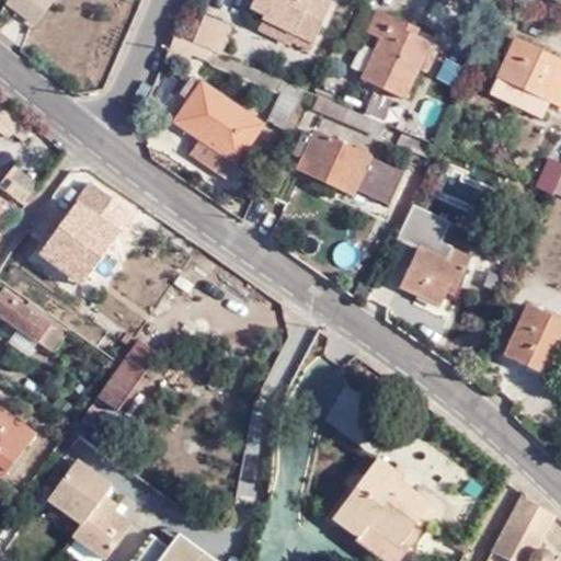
[(7,0),(3,9),(30,25),(45,0),(7,0)]
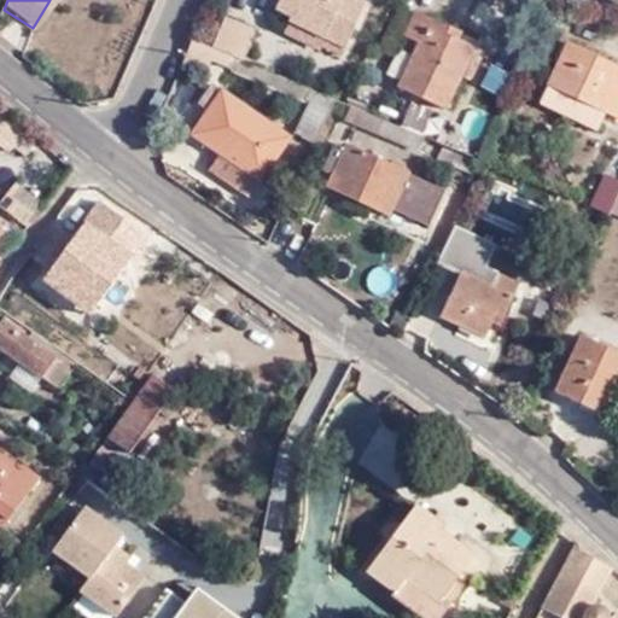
[(290,22),(345,47),(367,3),(361,0),(281,0),(281,1),(296,9),(290,22)]
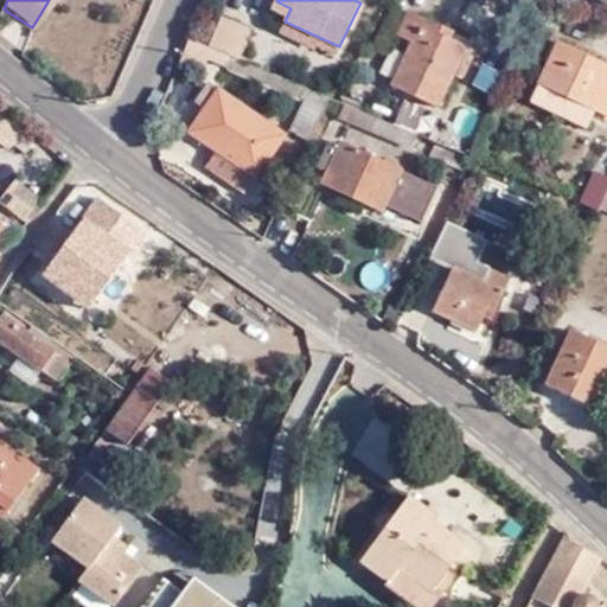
[(440,106),(467,48),(452,39),(454,31),(410,10),(400,33),(413,40),(393,84),(440,106)]
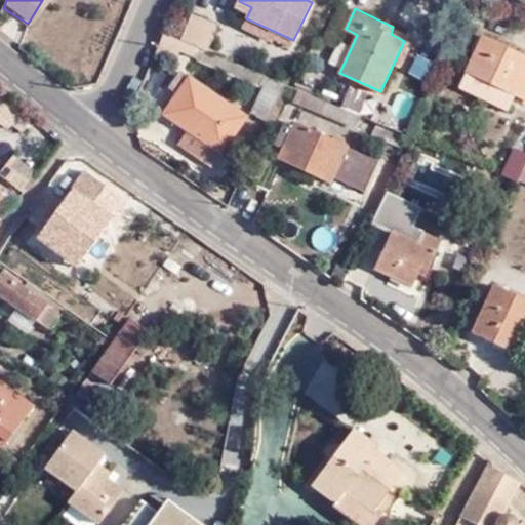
[(189,44),(195,48),(208,52),(218,27),(192,16),(182,41),(183,42),(189,44)]
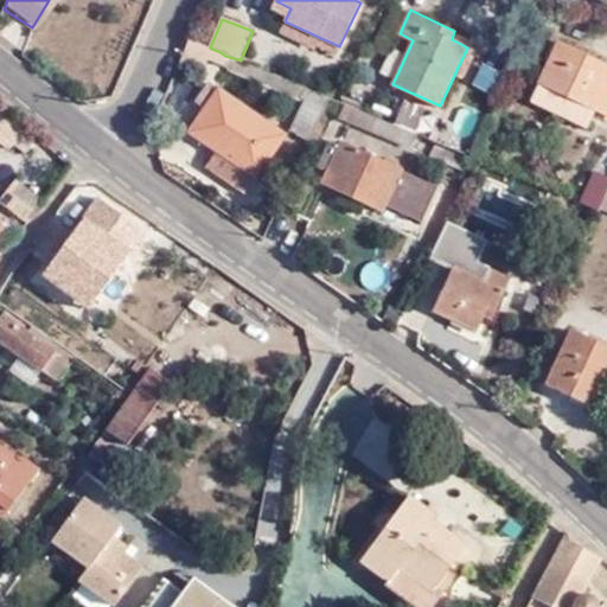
[(334,58),(339,46),(285,21),(280,33),(334,58)]
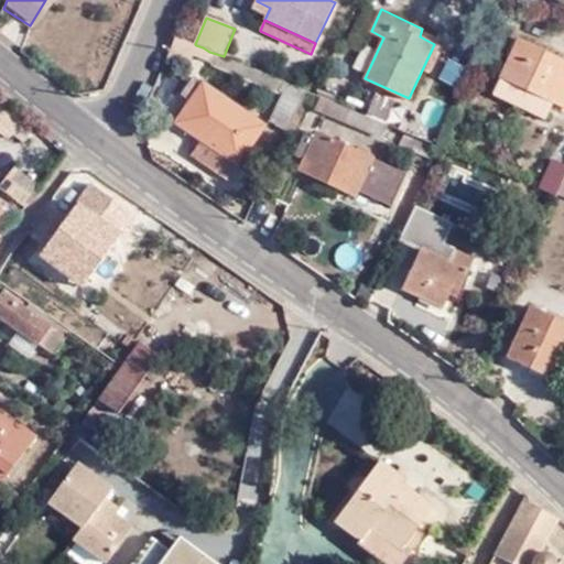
[(563,105),(563,61),(519,40),(496,93),(550,118),(557,102),(563,105)]
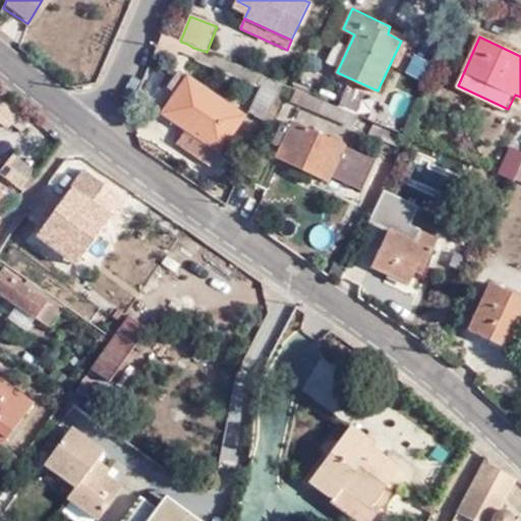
[(268,119),(284,84),(207,52),(193,48),(190,57),(264,88),(251,113),(268,119)]
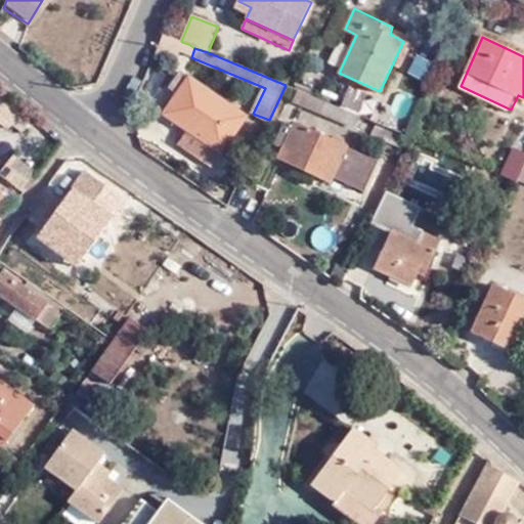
[(189,130),(223,154),(248,117),(181,71),(171,87),(179,93),(165,114),(189,130)]
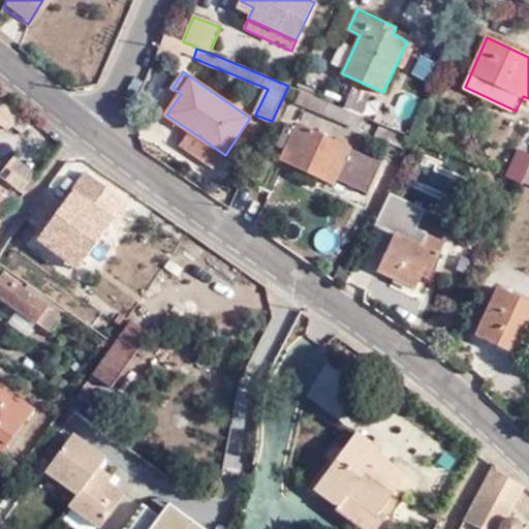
[(351,89),(344,109),(362,115),(369,96),(351,89)]
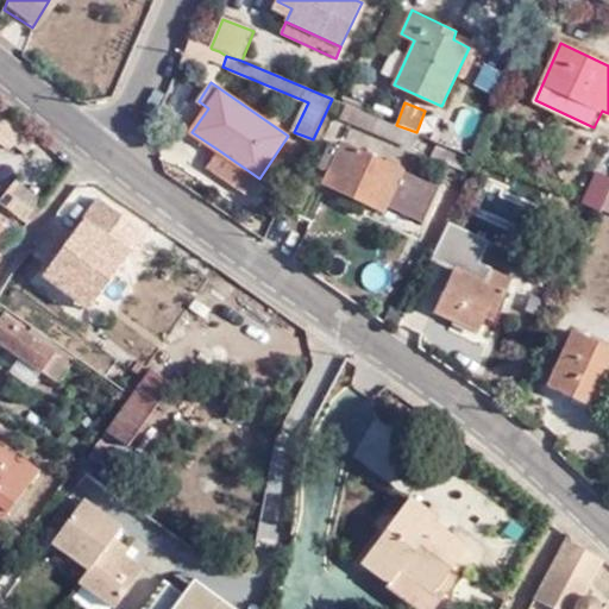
[(410,146),(416,132),(396,125),(345,104),(340,117),(410,146)]
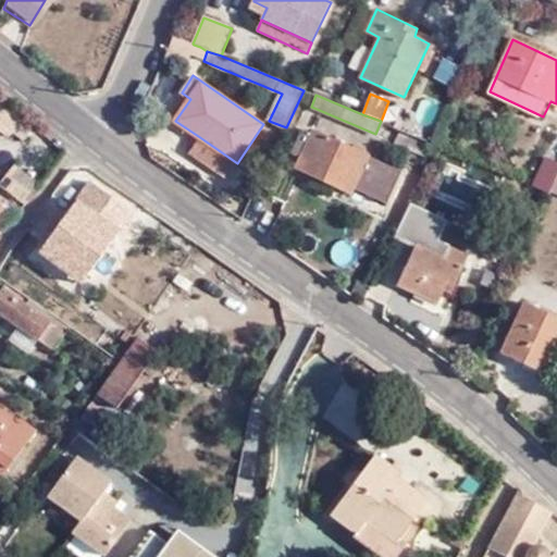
[(25,148),(36,135),(0,106),(0,135),(11,144),(14,139),(25,148)]
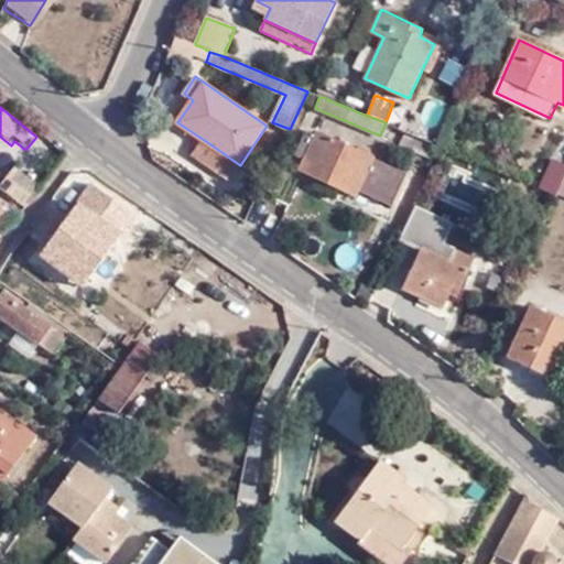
[(441,145),(404,131),(399,143),(434,159),(441,145)]
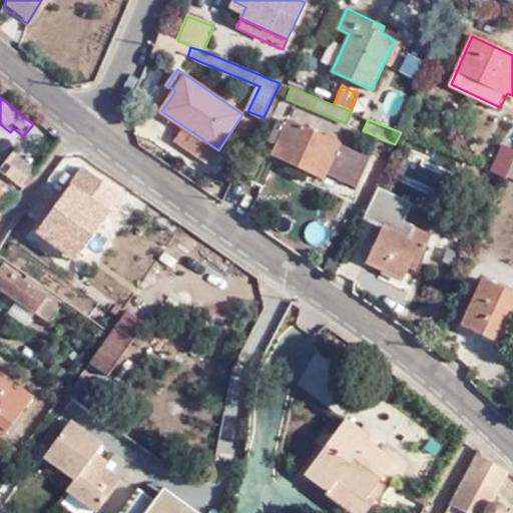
[(324,176),(340,143),(291,121),(289,125),(279,121),(270,141),(279,146),(275,154),(324,176)]
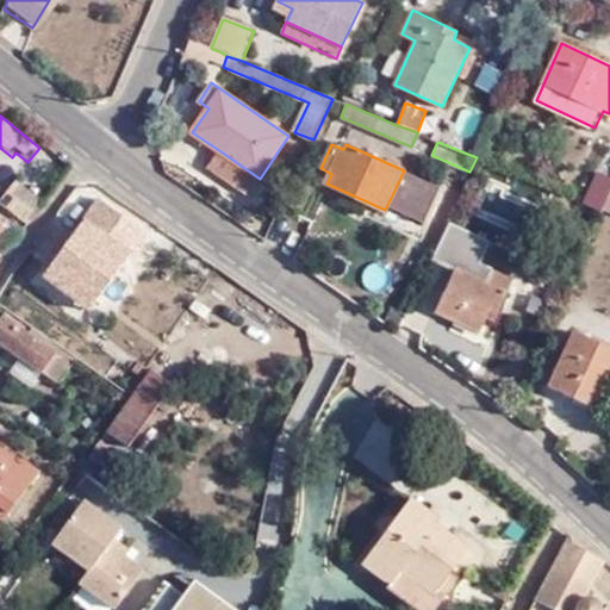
[(221,151),(212,163),(251,190),(260,179),(221,151)]
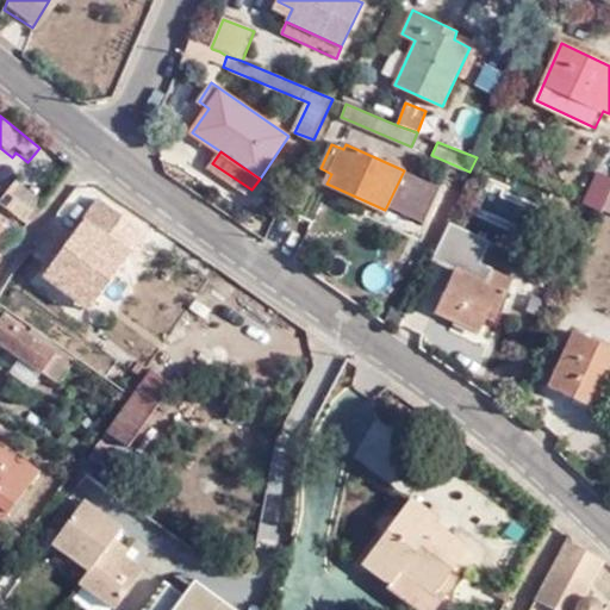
[(0,199),(0,211),(24,228),(41,206),(11,185),(0,199)]
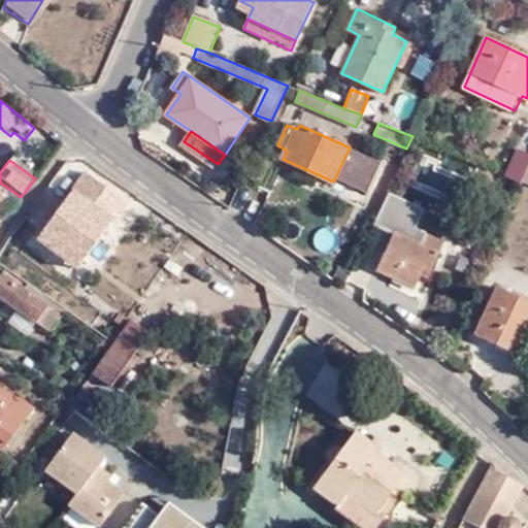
[(523,180),(527,169),(527,168),(527,166),(514,161),(507,174),(523,180)]
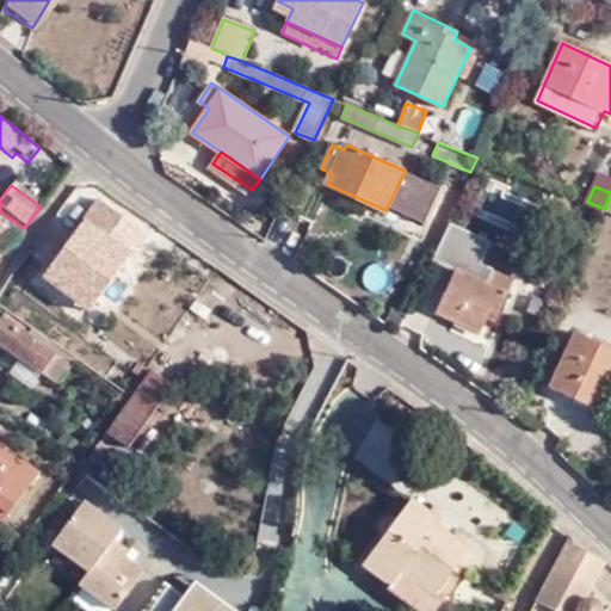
[(78,276),(84,281),(115,301),(124,288),(113,279),(147,233),(100,198),(74,234),(57,224),(41,247),(56,260),(44,276),(66,292),(78,276)]
